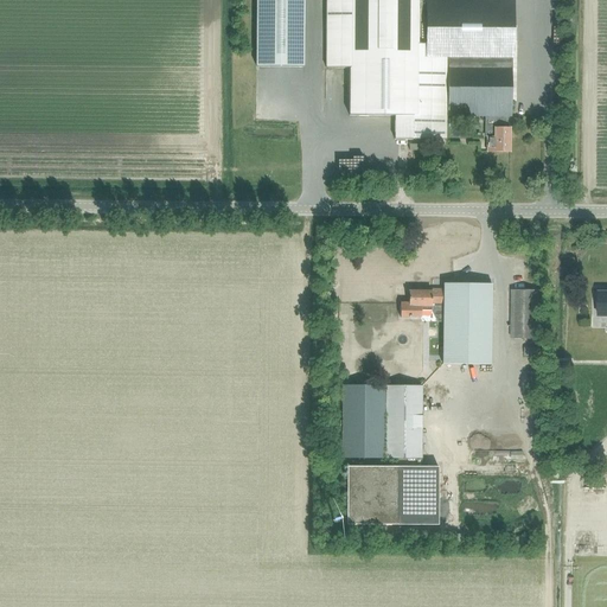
[(511,0),(451,0),(451,4),(419,4),(417,0),(255,0),(256,66),(304,68),(304,0),(326,0),(326,69),(350,69),(350,116),(395,116),(394,140),(445,140),(446,116),(496,116),(496,128),(493,128),(493,138),(487,138),(486,153),(493,152),(509,153),(509,128),(506,128),(506,116),(511,116),(511,74),(511,4),(511,0)]
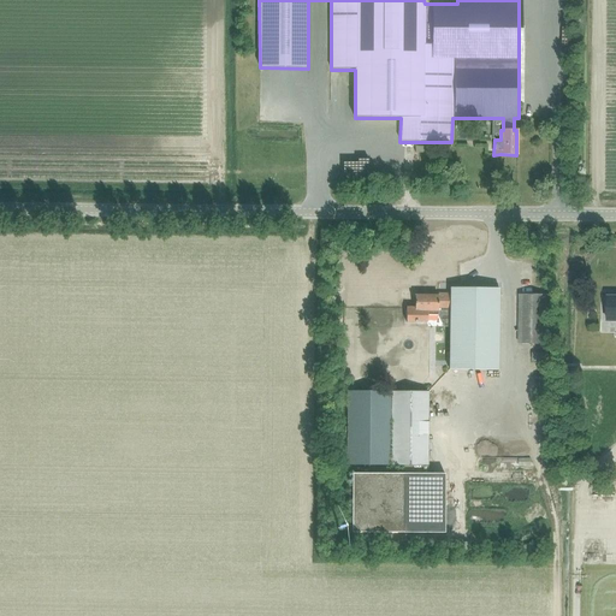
[(443,327),(450,327),(450,369),(498,369),(498,288),(490,288),(490,286),(483,286),(483,288),(450,288),(450,296),(414,296),(414,308),(406,308),(406,323),(416,323),(416,321),(427,321),(427,315),(438,315),(443,327)]
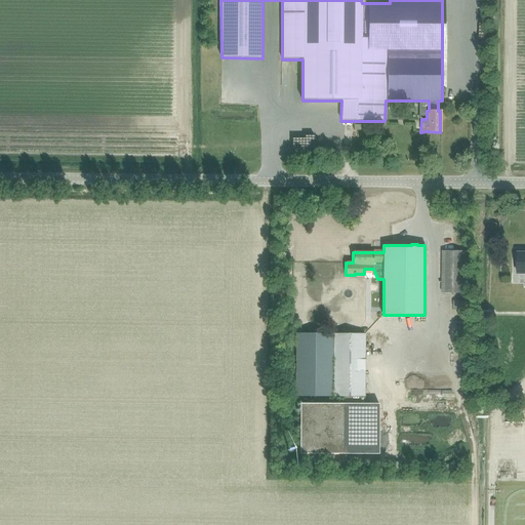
[(466,293),(467,251),(442,251),(441,293),(466,293)]
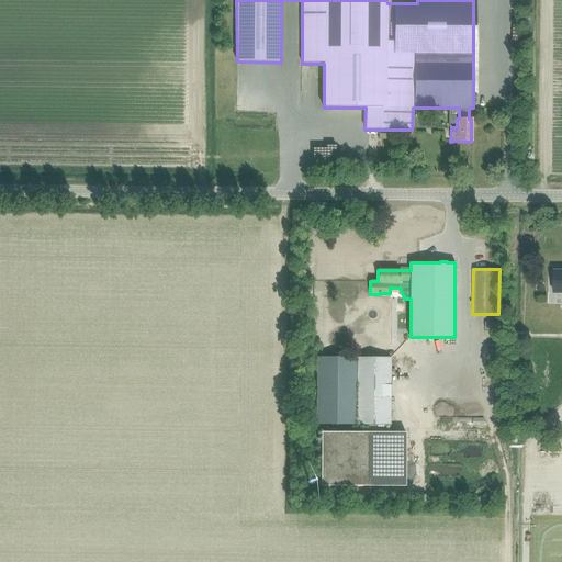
[(391,425),(391,357),(316,357),(316,425),(368,425),(390,425),(391,425)]
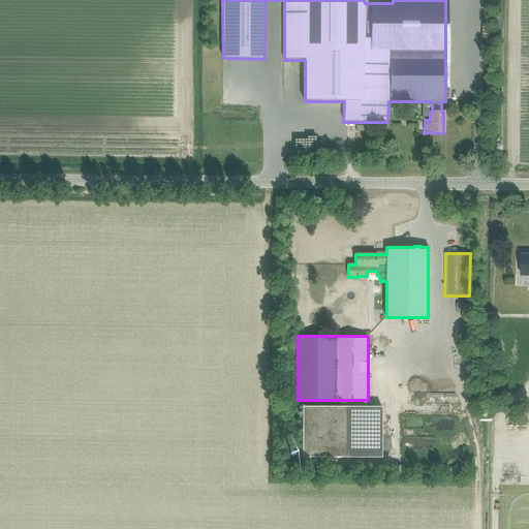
[(367,400),(346,400),(346,407),(302,407),(302,458),(381,458),(382,407),(367,407),(367,400)]
